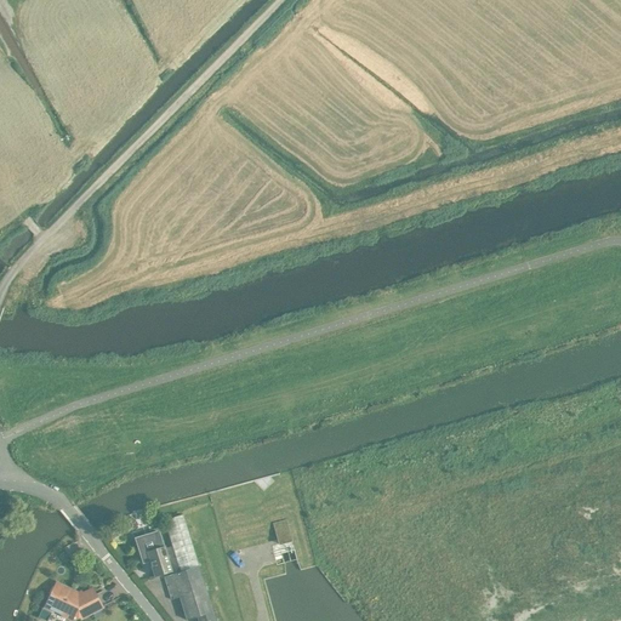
[(164,520),(180,573),(199,567),(183,516),(164,520)]
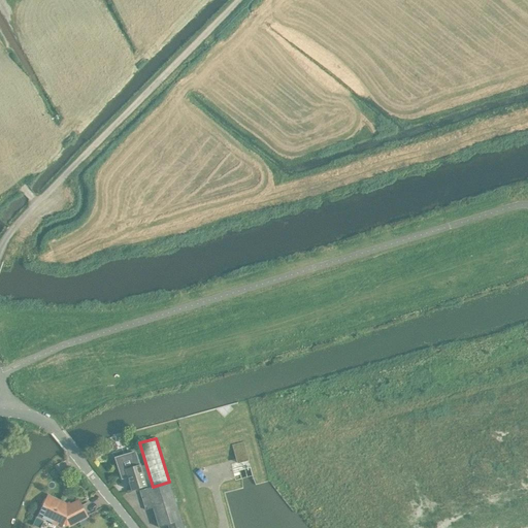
[(232,444),(236,464),(249,461),(243,441),(232,444)]
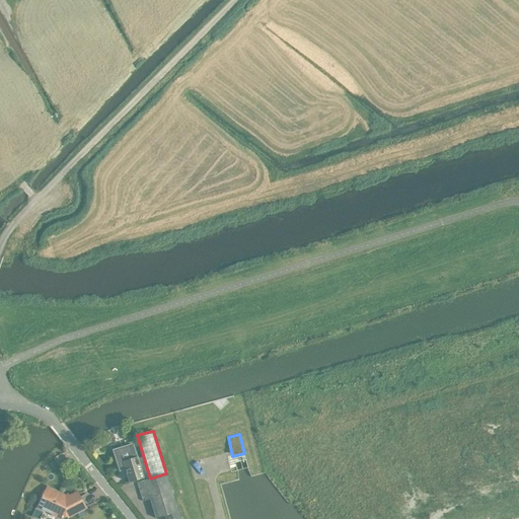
[(120,469),(126,467),(130,480),(142,476),(136,458),(133,448),(119,452),(116,457),(120,469)]
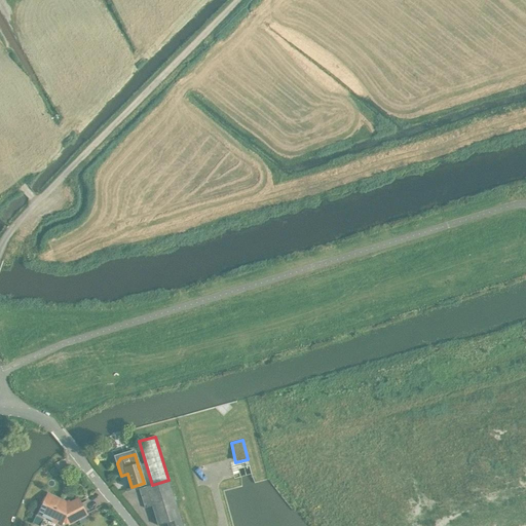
[(183,525),(168,480),(152,485),(139,489),(145,508),(151,505),(157,524),(166,522),(167,525),(183,525)]
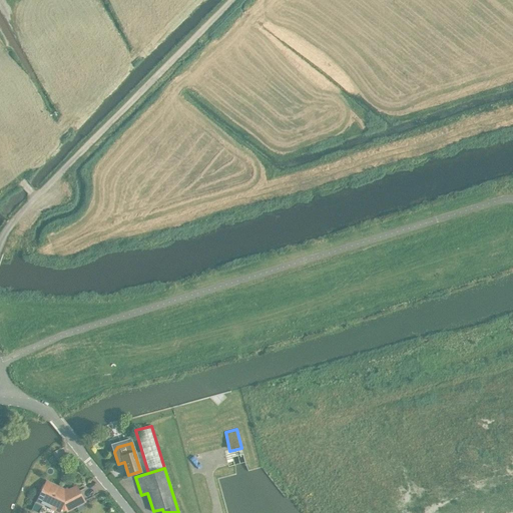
[(66,510),(84,501),(77,487),(67,492),(66,490),(64,491),(46,483),(39,497),(41,497),(39,501),(59,511),(61,508),(64,510),(66,509),(66,510)]
